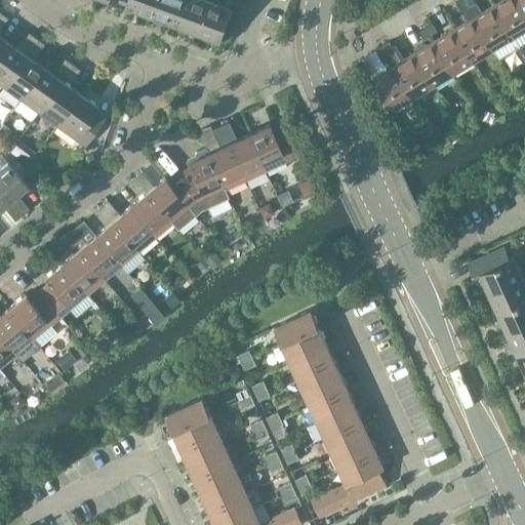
[(124,5),(132,8),(135,0),(110,0),(109,4),(123,9),(124,5)]
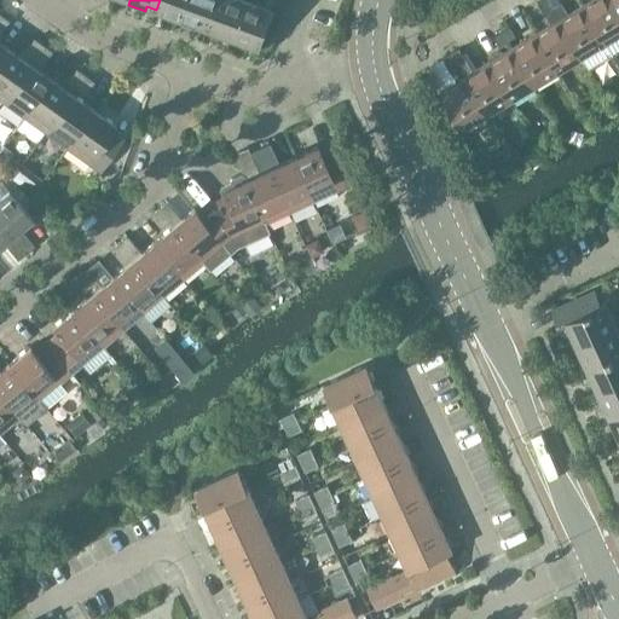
[(165,18),(180,24),(189,0),(160,0),(156,10),(166,13),(165,18)]
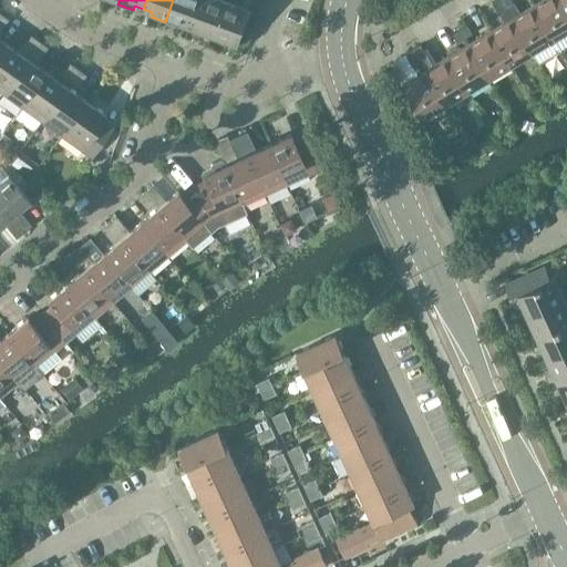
[(182,22),(191,26),(199,0),(173,0),(165,22),(179,27),(182,22)]
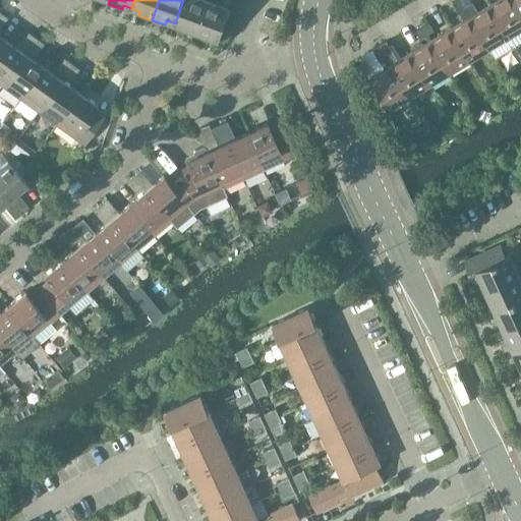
[(182,31),(195,36),(209,0),(208,0),(183,0),(175,23),(183,26),(182,31)]
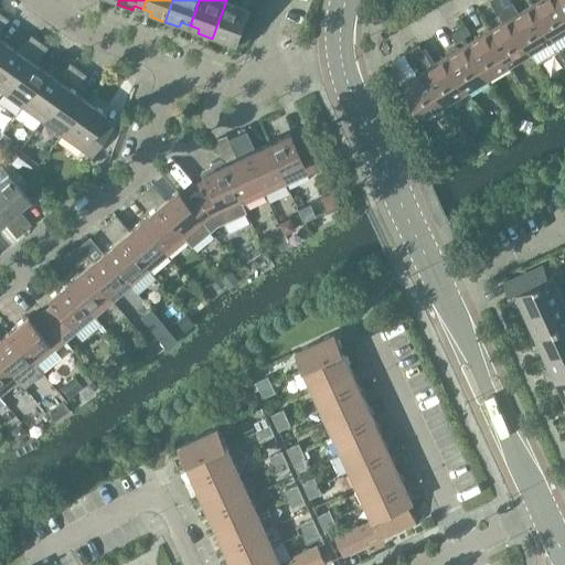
[(226,0),(212,39),(226,44),(228,40),(238,44),(251,9),(226,0)]
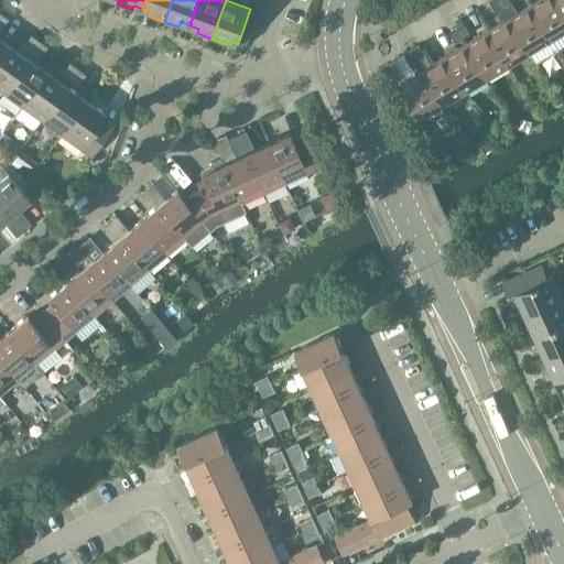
[(506,0),(501,3),(510,18),(519,12),(516,7),(514,8),(509,0),(506,0)]
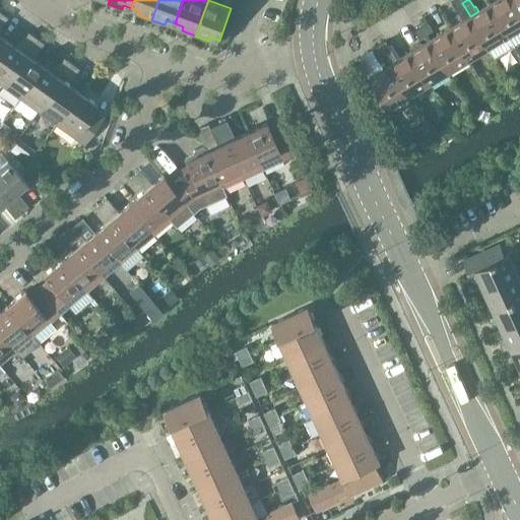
[(519,9),(514,0),(497,0),(490,5),(509,37),(519,29),(519,9)]
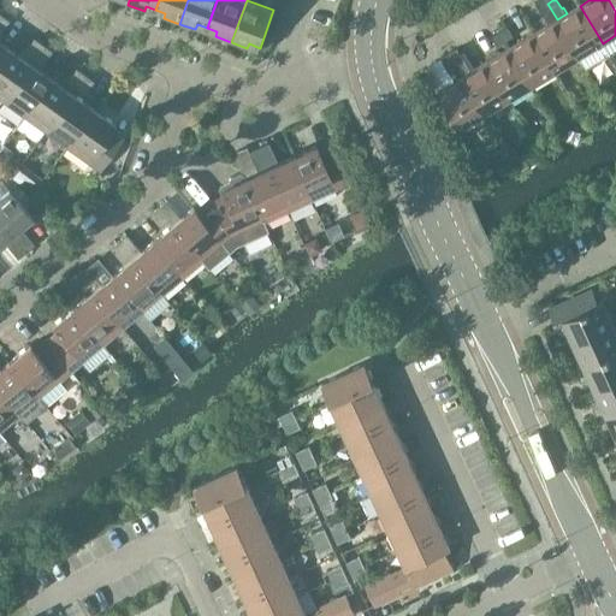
[(557,19),(548,4),(539,9),(545,18),(543,19),(546,25),(557,19)]
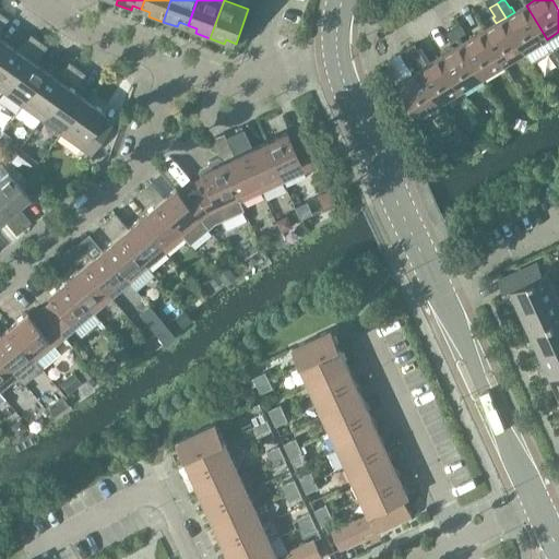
[(514,12),(506,18),(526,52),(547,39),(526,6),(514,12)]
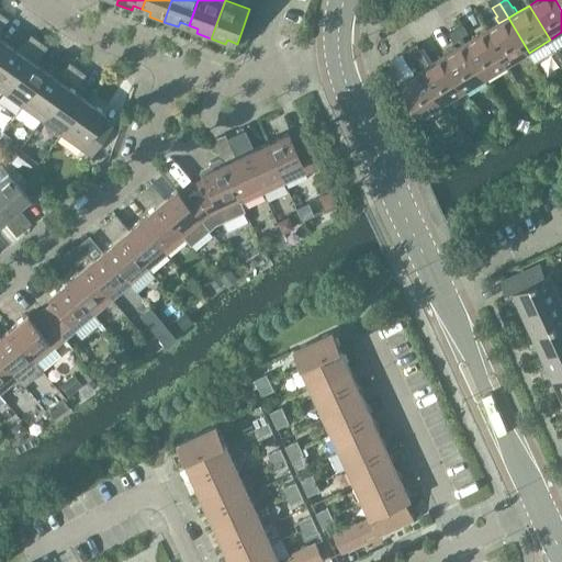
[(498,23),(486,31),(507,66),(529,53),(508,18),(498,23)]
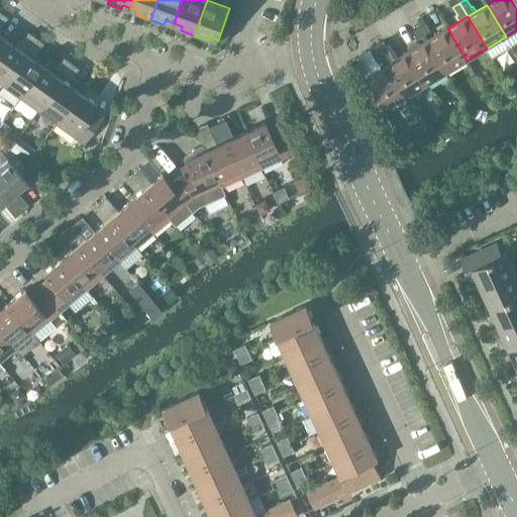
[(420,26),(425,35),(431,31),(426,22),(420,26)]
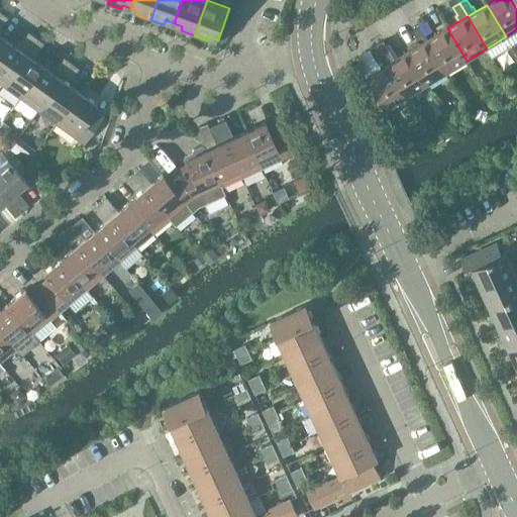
[(425,35),(420,26),(413,30),(418,39),(425,35)]
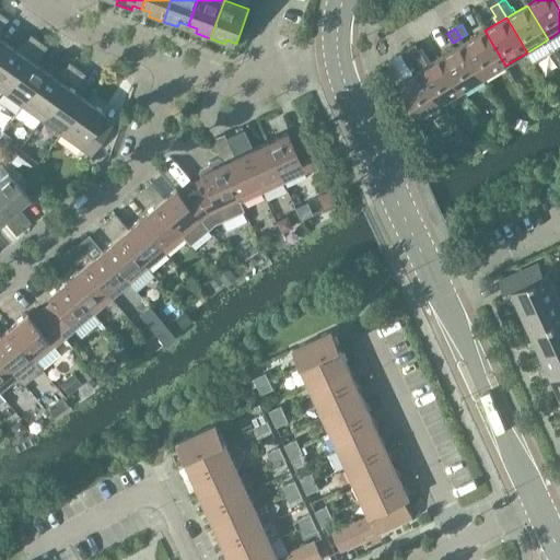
[(485,31),(464,44),(485,78),(505,66),(485,31)]
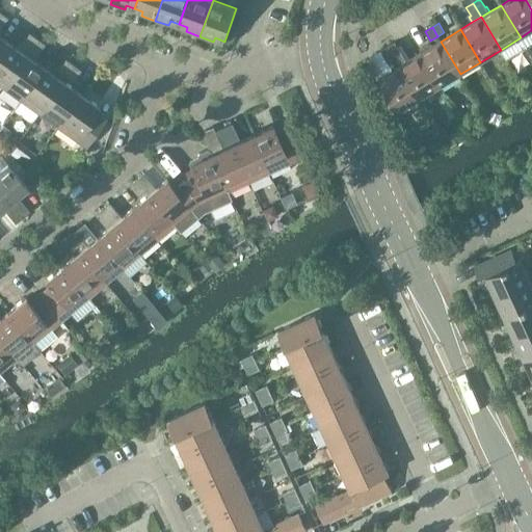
[(22,45),(29,50),(37,40),(29,34),(22,45)]
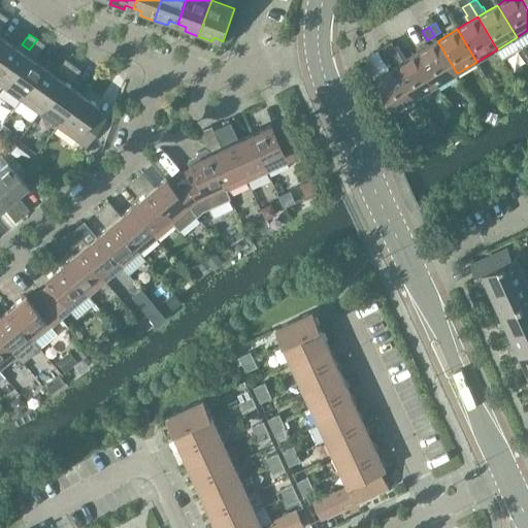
[(29,50),(37,56),(44,44),(37,39),(29,50)]
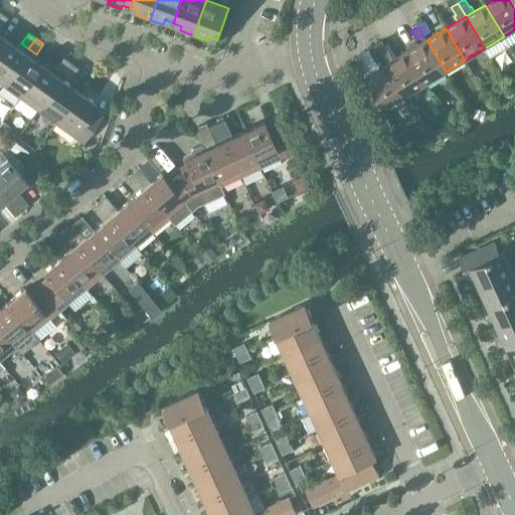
[(426,40),(406,51),(425,83),(446,71),(426,40)]
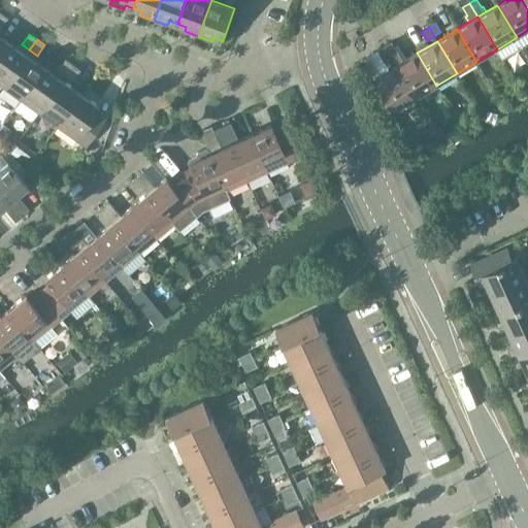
[(0,52),(0,85),(3,87),(29,50),(22,44),(18,50),(7,42),(0,52)]
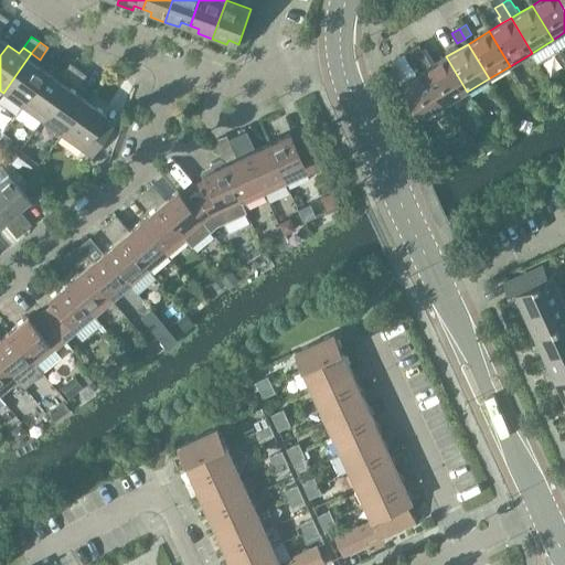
[(416,55),(420,64),(428,60),(423,51),(416,55)]
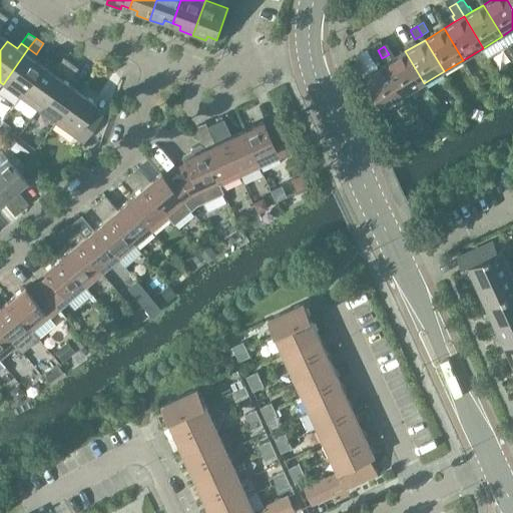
[(3,84),(20,96),(42,66),(33,59),(36,54),(28,48),(3,84)]
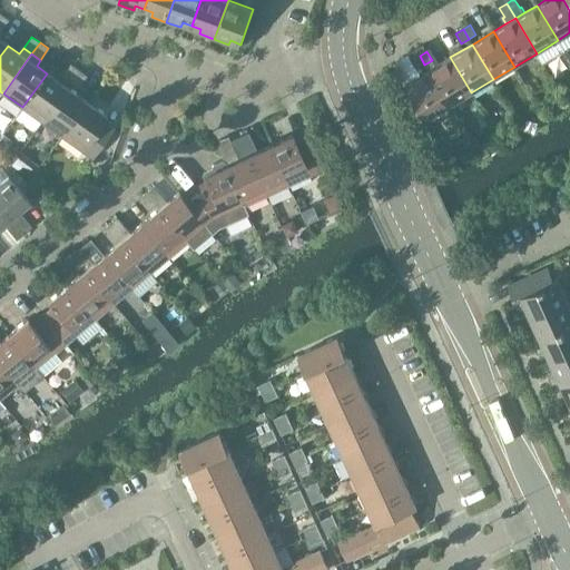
[(424,65),(420,56),(412,60),(418,69),(424,65)]
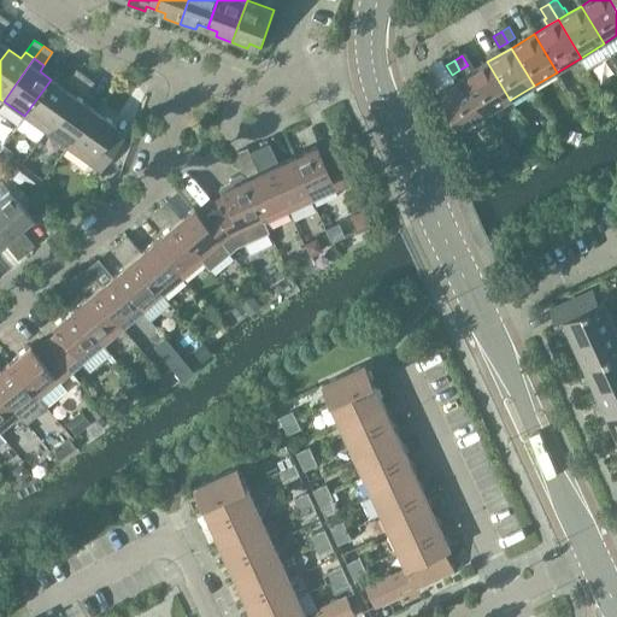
[(464,76),(487,115),(510,100),(487,62),(464,76)]
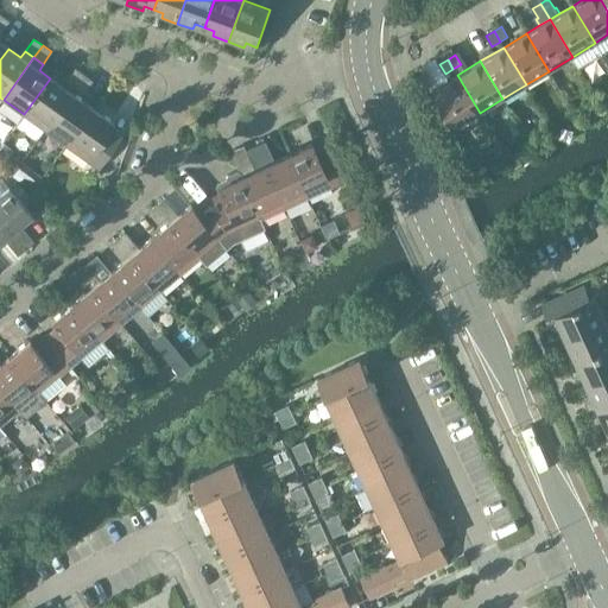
[(67,81),(75,87),(84,75),(76,69),(67,81)]
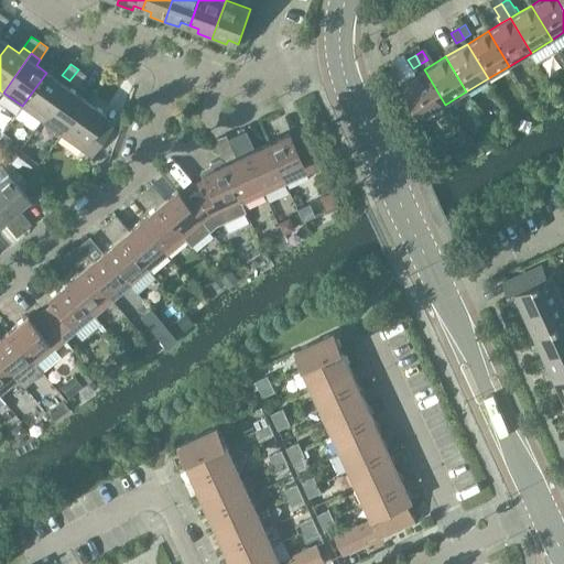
[(69,80),(78,87),(86,75),(78,69),(69,80)]
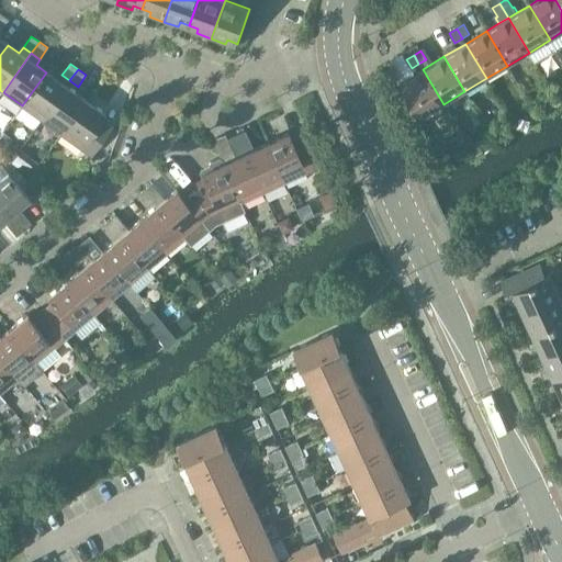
[(444,104),(423,69),(400,83),(420,117),(444,104)]
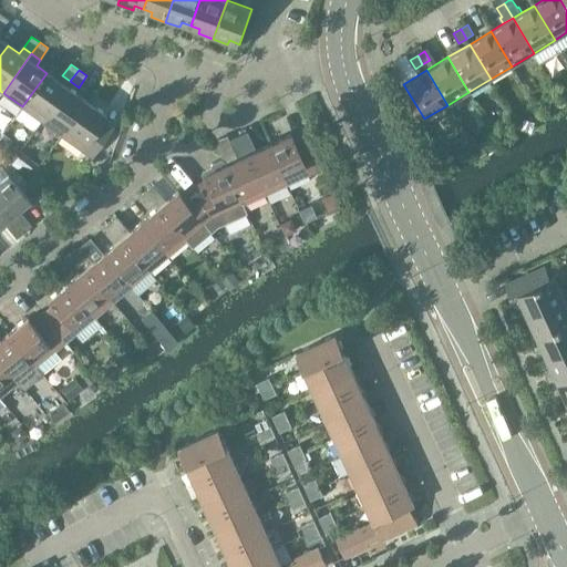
[(22,106),(42,121),(66,86),(47,73),(22,106)]
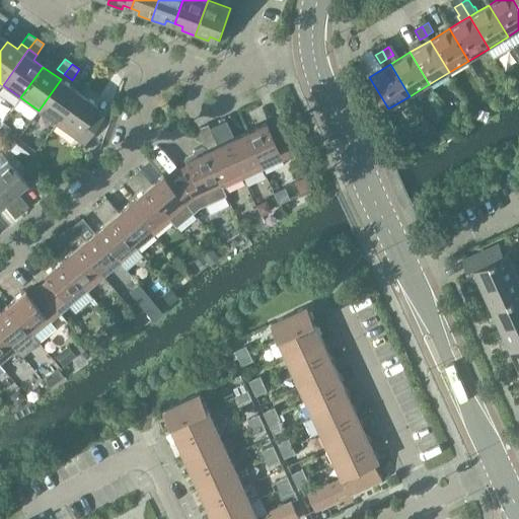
[(39,110),(56,124),(78,92),(61,79),(39,110)]
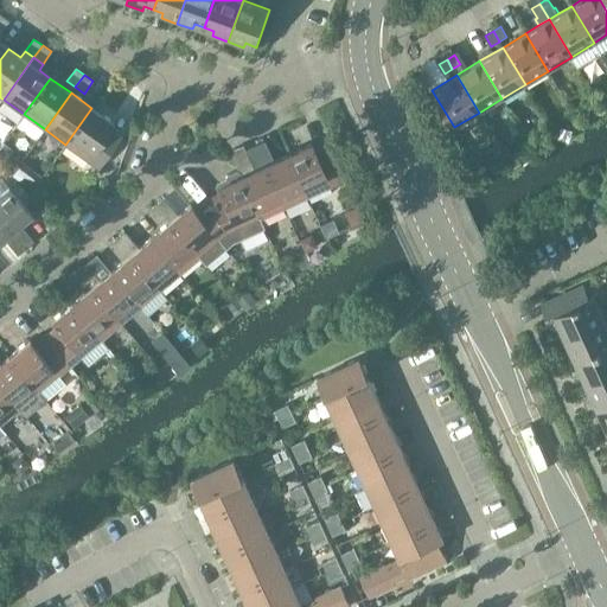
[(91,108),(65,145),(98,168),(121,138),(109,129),(114,123),(91,108)]
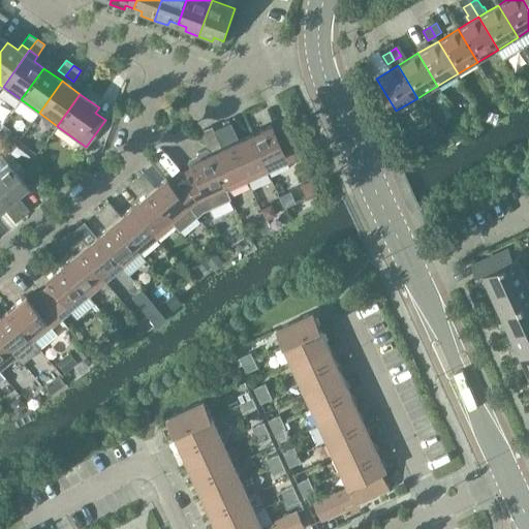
[(222,127),(227,139),(236,135),(230,124),(222,127)]
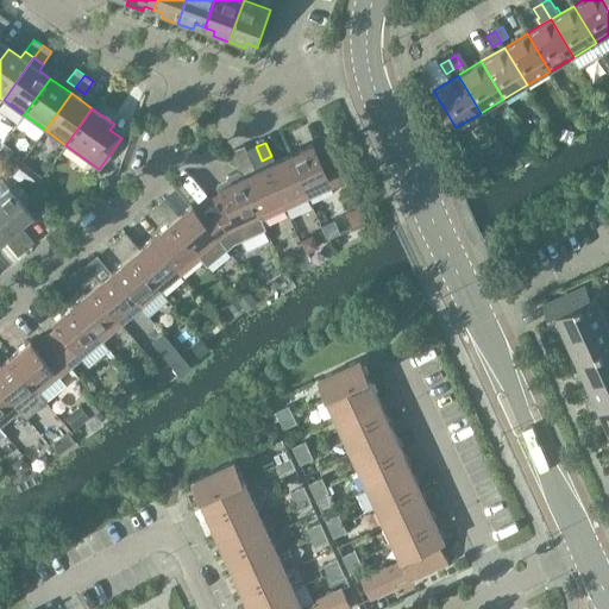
[(288,156),(307,198),(345,180),(330,146),(316,152),(313,145),(288,156)]
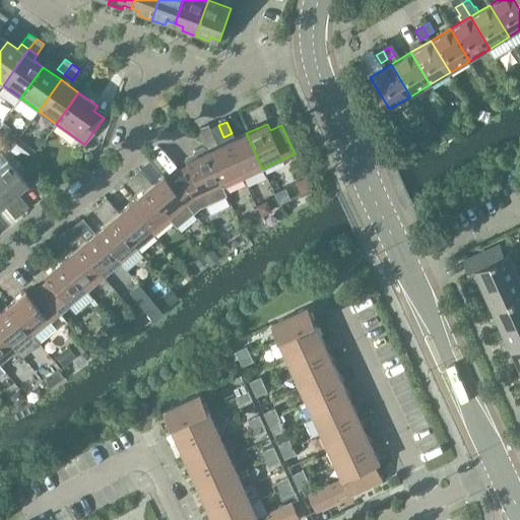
[(223,137),(218,125),(210,129),(215,141),(223,137)]
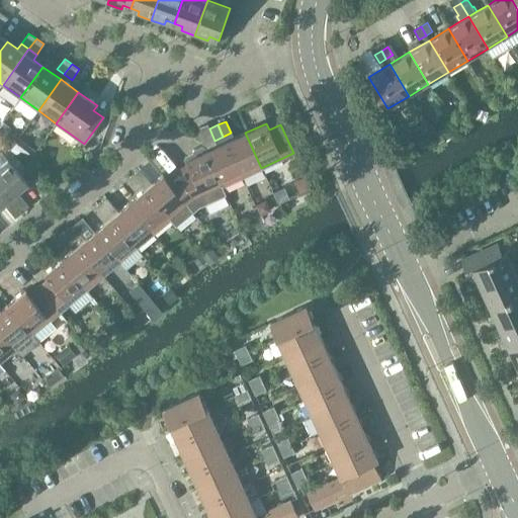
[(245,133),(226,142),(242,177),(261,168),(245,133)]
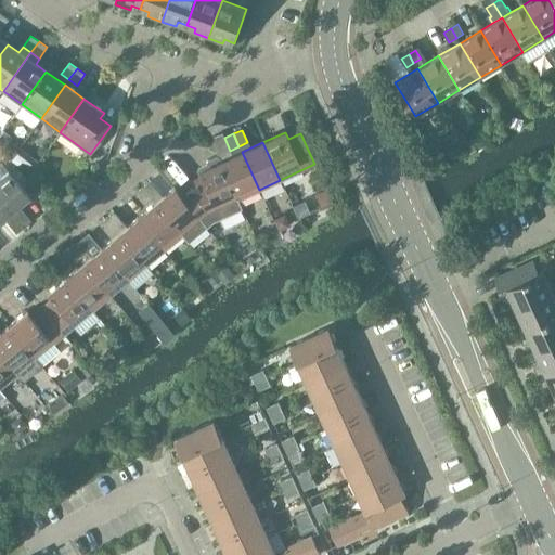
[(242,152),(220,162),(237,199),(259,190),(242,152)]
